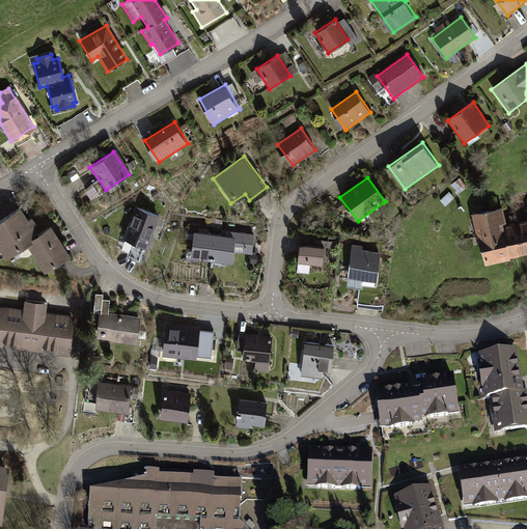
[(21,205),(0,219),(0,247),(7,257),(28,244),(46,270),(71,253),(51,224),(38,232),(21,205)]
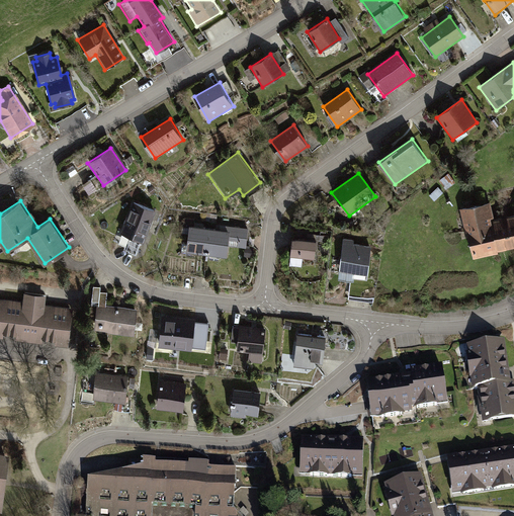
[(156,211),(131,202),(119,235),(145,243),(156,211)]
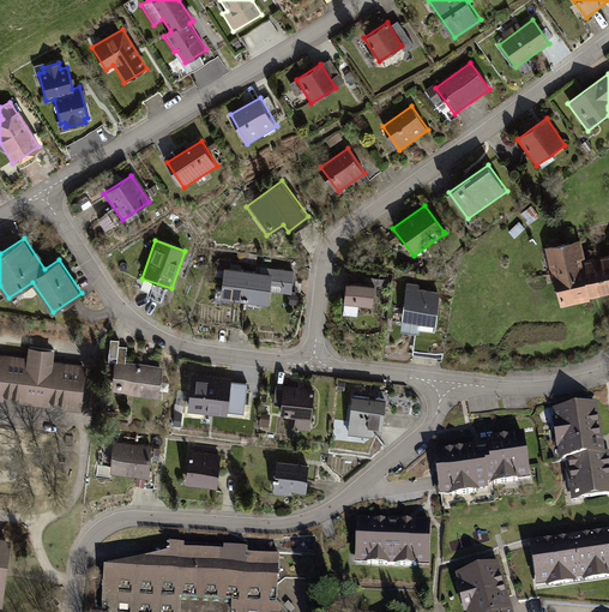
[(578,240),(544,249),(550,275),(555,274),(562,304),(608,292),(608,244),(608,245),(608,246),(608,255),(584,262),(578,240)]
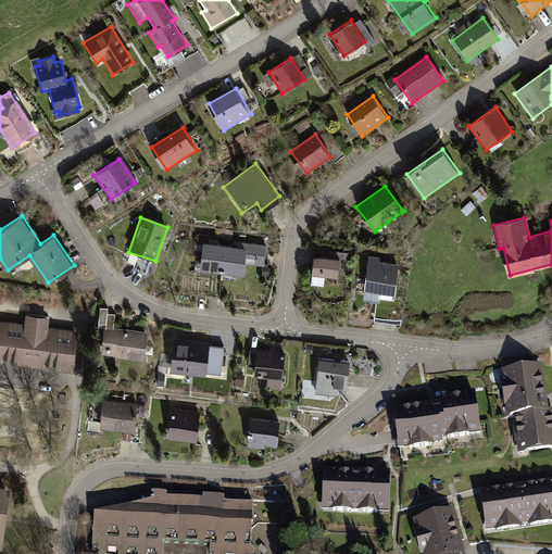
[(247,243),(204,239),(201,269),(243,274),(247,243)]
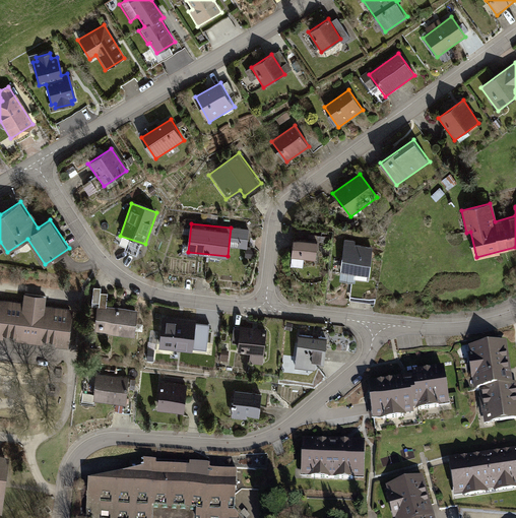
[(249,230),(233,229),(232,244),(248,245),(249,230)]
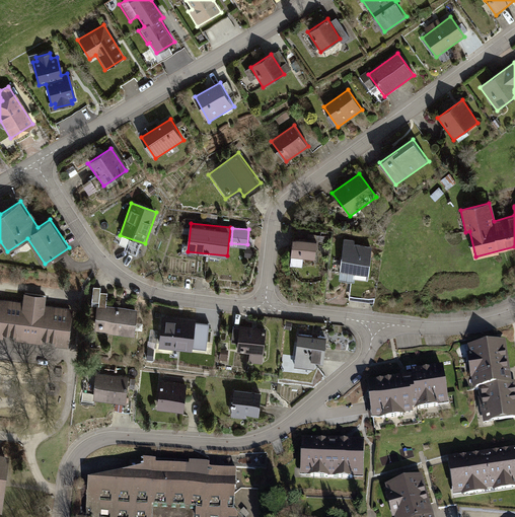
[(318,240),(294,238),(292,255),(316,259),(318,240)]
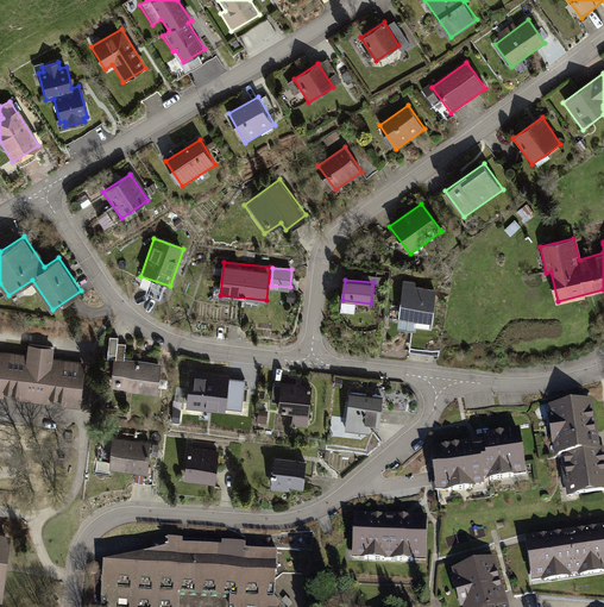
[(438,285),(402,281),(400,319),(434,321),(438,285)]
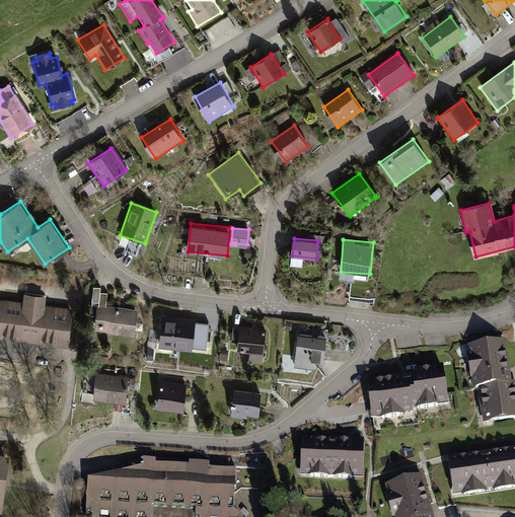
[(99,289),(92,289),(91,305),(96,305),(94,331),(135,335),(137,309),(104,307),(105,295),(99,295),(99,289)]
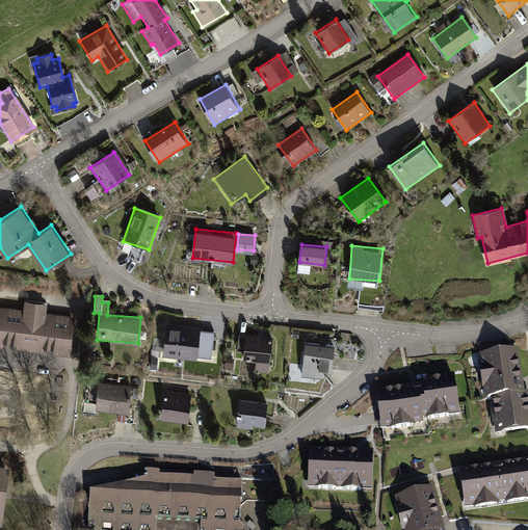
[(21,311),(0,308),(0,346),(69,354),(73,318),(45,315),(47,305),(22,301),(21,311)]
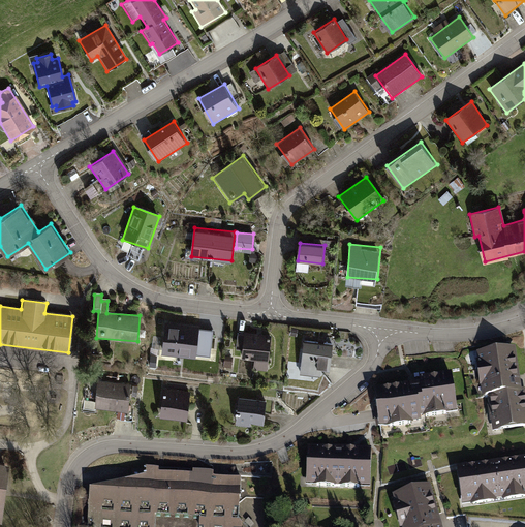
[(195,327),(162,322),(158,355),(192,360),(192,355),(207,357),(210,331),(195,330),(195,327)]
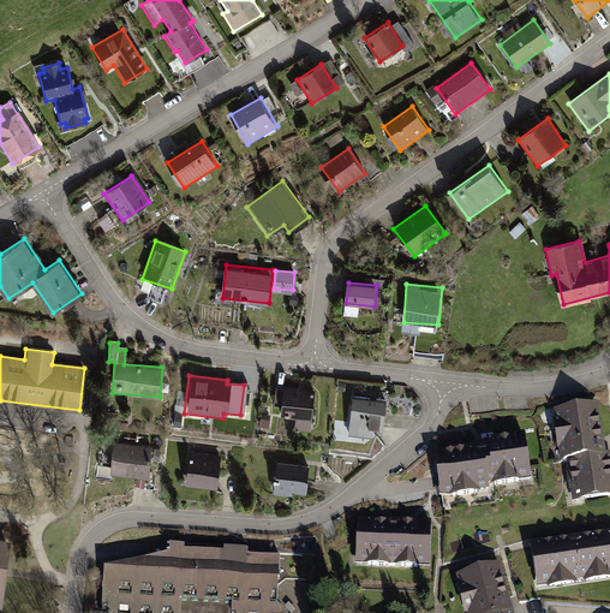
[(315,392),(282,388),(280,417),(312,420),(315,392)]
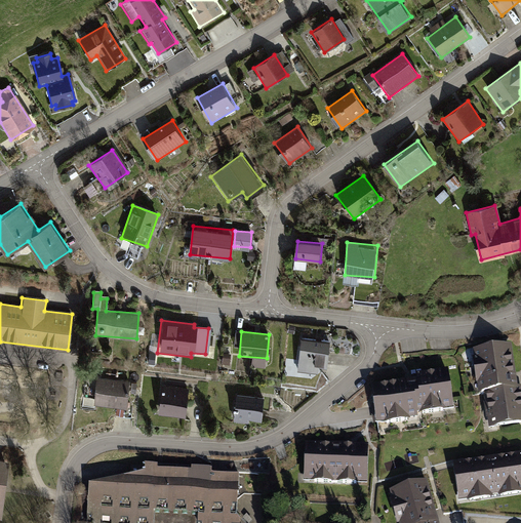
[(331,342),(302,338),(298,368),(328,371),(331,342)]
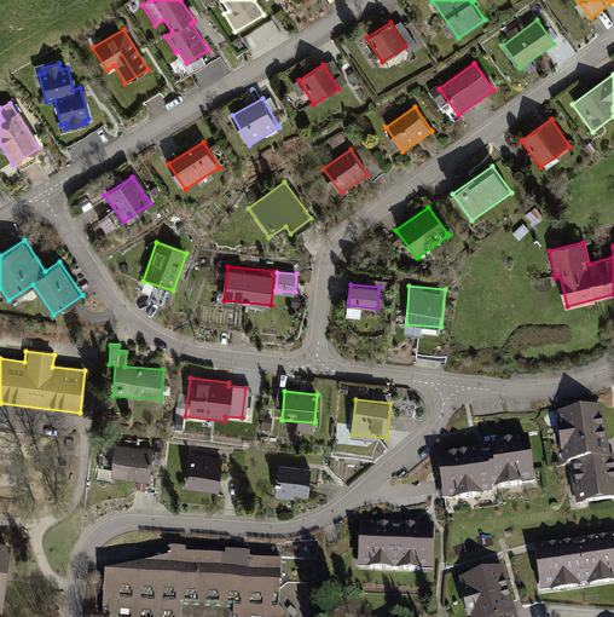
[(603,408),(557,415),(565,466),(569,465),(575,507),(613,502),(613,457),(609,459),(603,408)]
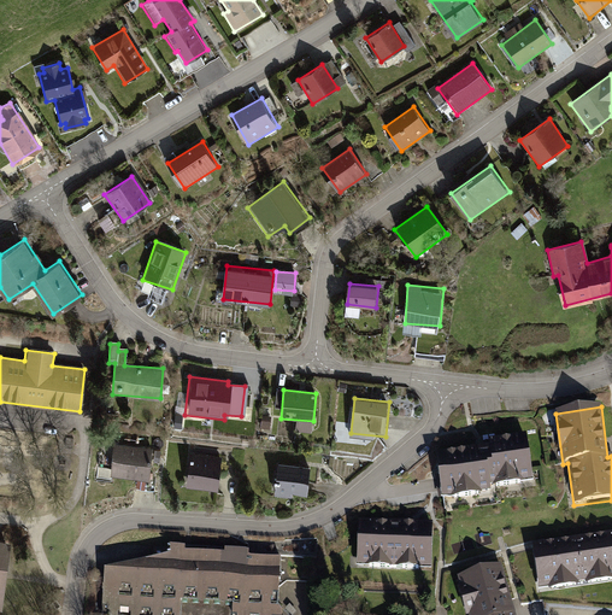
[(487,449),(436,457),(443,499),(493,491),(492,487),(533,480),(525,437),(487,444),(487,449)]
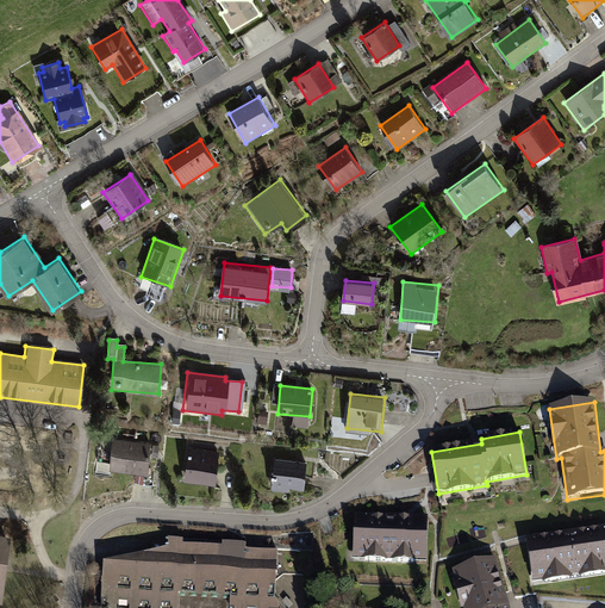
[(151,444),(112,440),(108,470),(148,473),(151,444)]
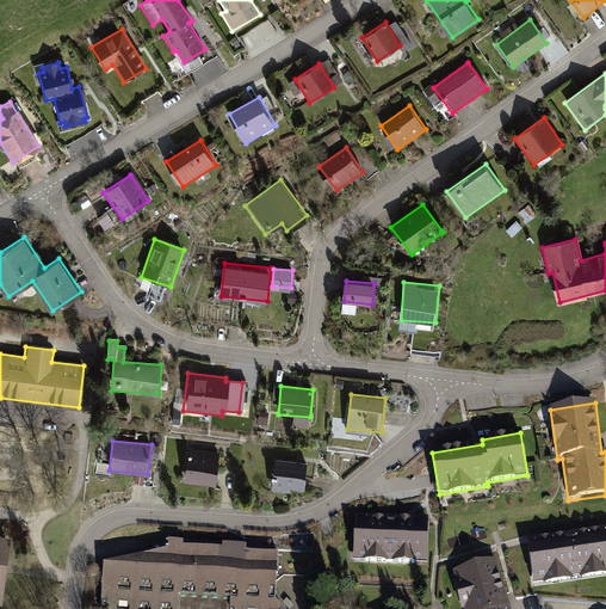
[(218,456),(187,453),(185,485),(216,487),(218,456)]
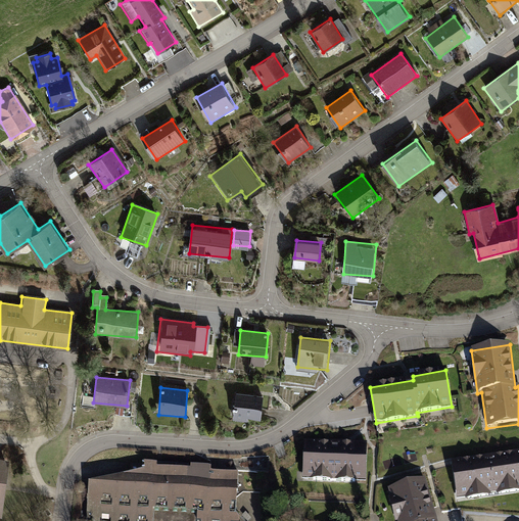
[(263,396),(235,394),(232,420),(261,423),(263,396)]
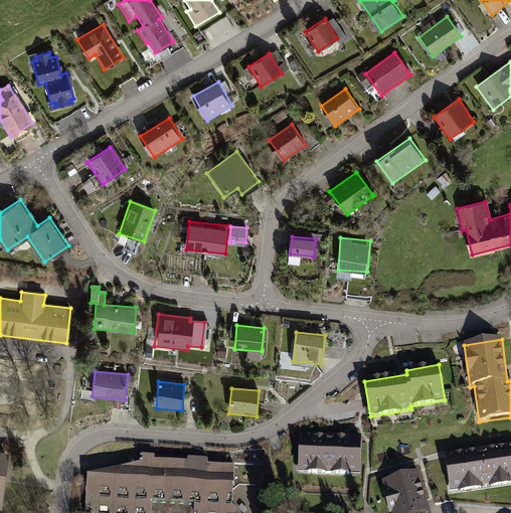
[(357,440),(295,438),(294,473),(356,475),(357,440)]
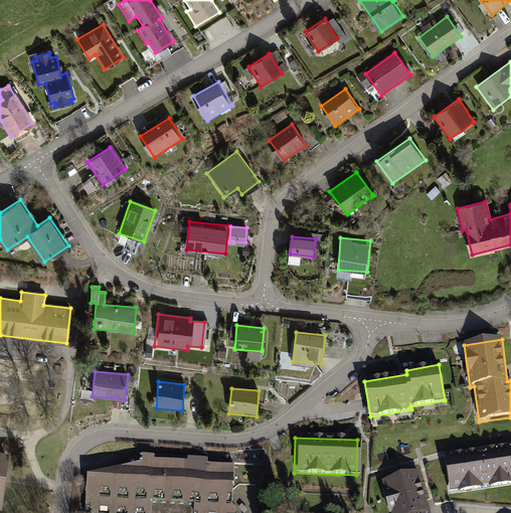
[(510,453),(510,447),(439,459),(445,498),(510,486),(510,453)]
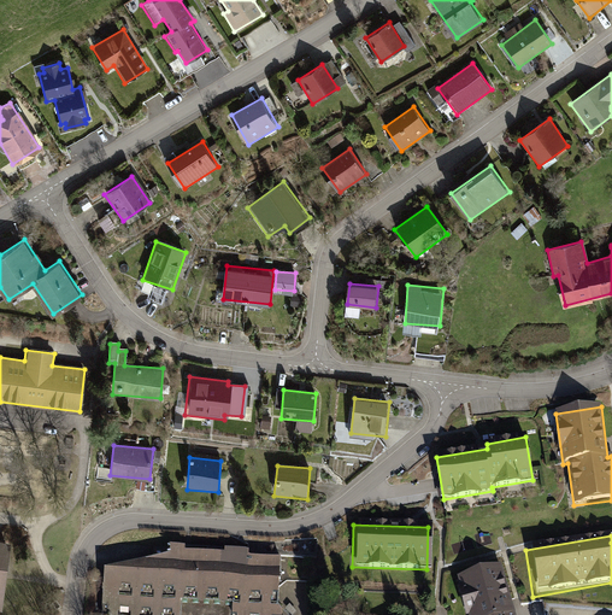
[(170,556),(105,570),(99,614),(281,614),(276,608),(280,560),(170,556)]
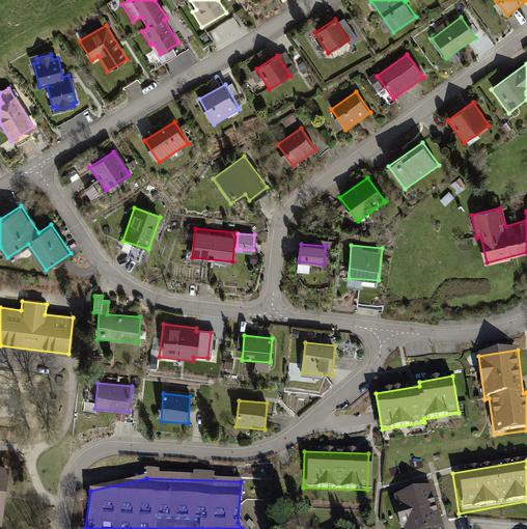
[(435,528),(424,490),(386,501),(393,528),(435,528)]
